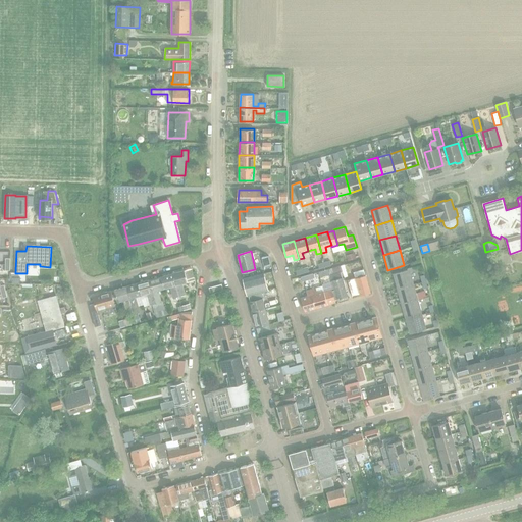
[(355,253),(346,255),(348,261),(356,259),(356,258),(358,257),(358,255),(356,256),(355,253)]
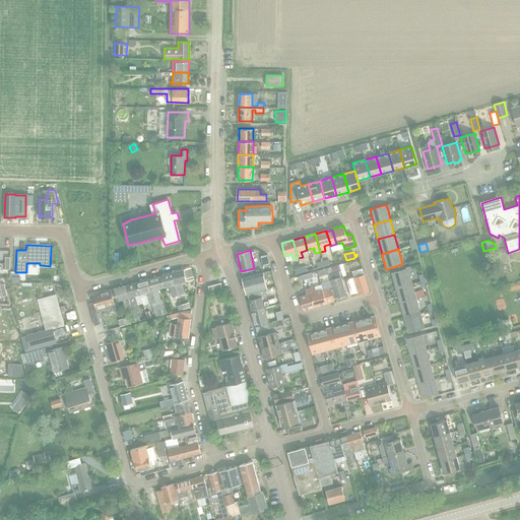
[(266,255),(260,257),(263,266),(268,264),(269,264),(267,255),(266,255)]
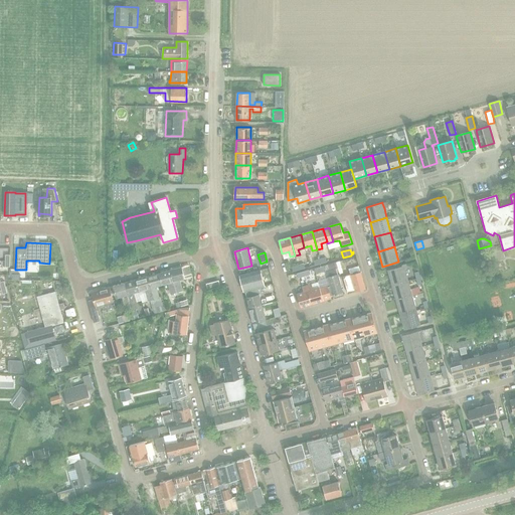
[(343,293),(336,269),(338,269),(336,263),(325,266),(326,271),(331,287),(328,288),(328,286),(327,287),(330,299),(331,299),(331,297),(343,293)]
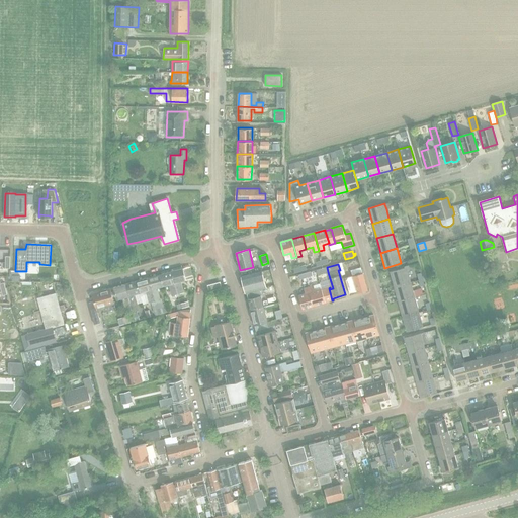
[(394,286),(410,281),(407,270),(411,269),(410,265),(404,267),(405,268),(390,272),(394,286)]
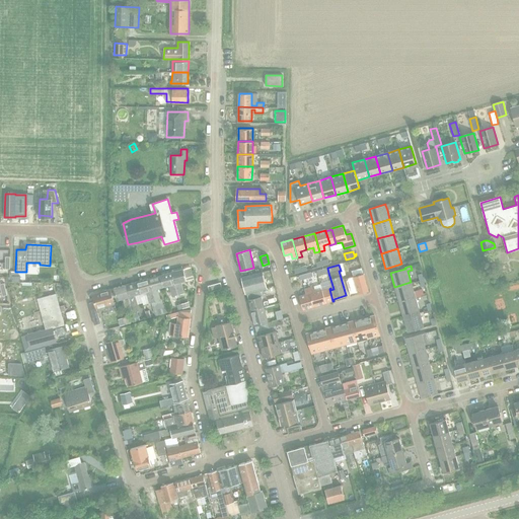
[(171,272),(178,297),(180,296),(179,295),(183,294),(180,283),(187,281),(186,278),(193,276),(191,268),(183,270),(182,269),(171,272)]
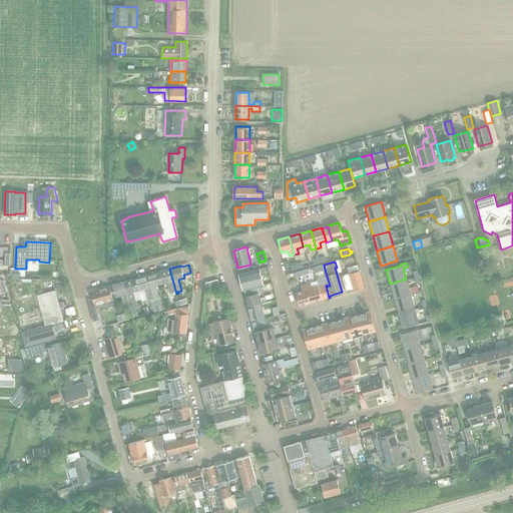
[(324,265),(313,268),(314,273),(325,270),(324,265)]
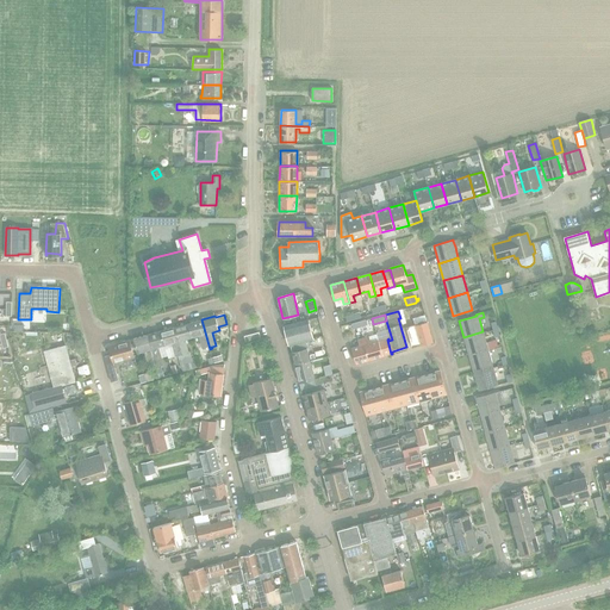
[(207,350),(210,349),(201,319),(188,323),(192,338),(198,336),(201,349),(206,348),(207,350)]
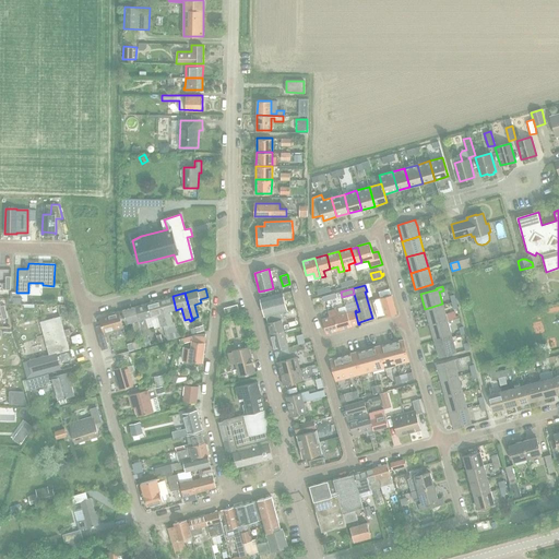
[(265,316),(280,312),(286,310),(282,294),(261,299),(265,316)]
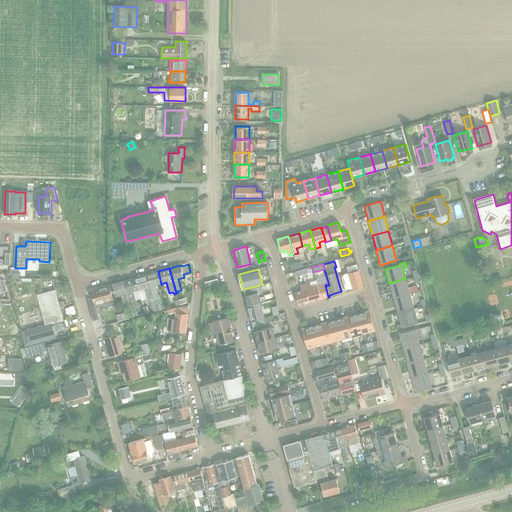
[(346,292),(363,287),(358,270),(349,273),(341,275),(346,292)]
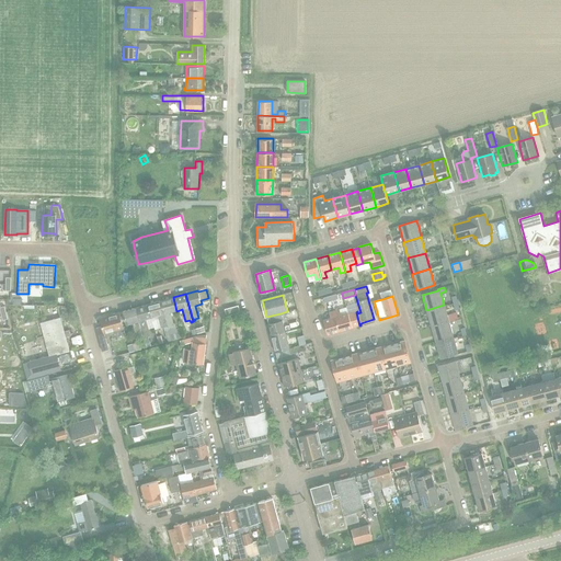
[(170,312),(176,311),(173,297),(160,301),(168,329),(171,340),(181,338),(176,333),(174,324),(173,324),(170,312)]
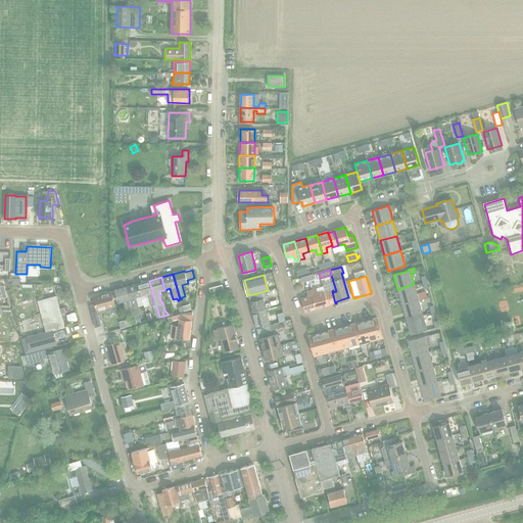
[(159,317),(156,306),(149,281),(138,284),(141,296),(147,295),(150,305),(152,304),(155,317),(157,319),(159,318),(159,317)]
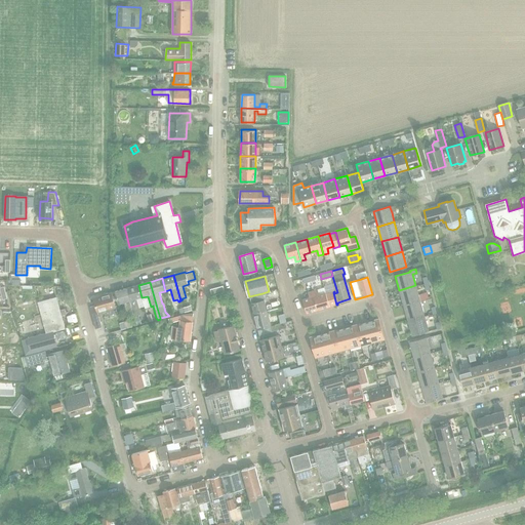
[(136,299),(142,297),(138,285),(127,288),(134,314),(137,325),(142,324),(139,315),(140,315),(136,299)]
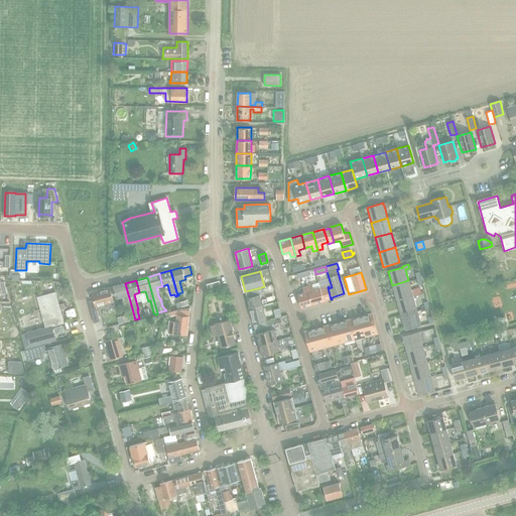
[(396,300),(413,295),(408,280),(392,285),(396,300)]
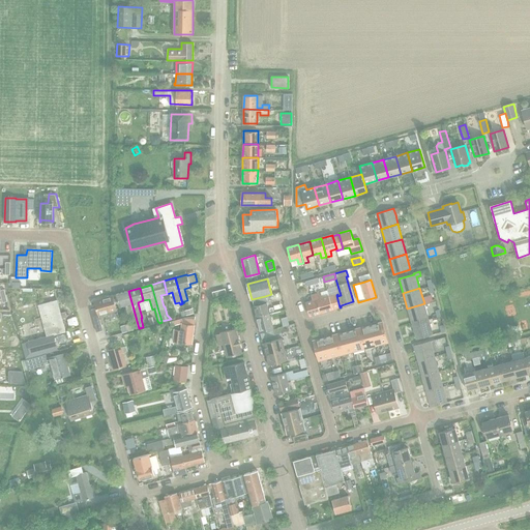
[(133,318),(136,317),(128,291),(116,294),(120,306),(125,305),(128,316),(131,315),(133,318)]
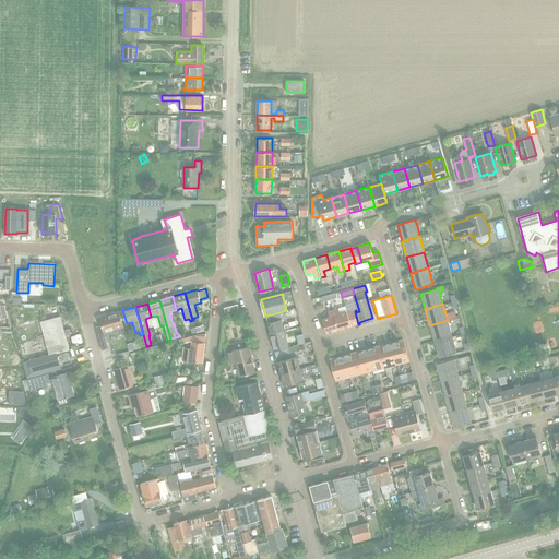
[(343,329),(339,314),(337,309),(328,311),(329,317),(322,319),(326,333),(343,329)]
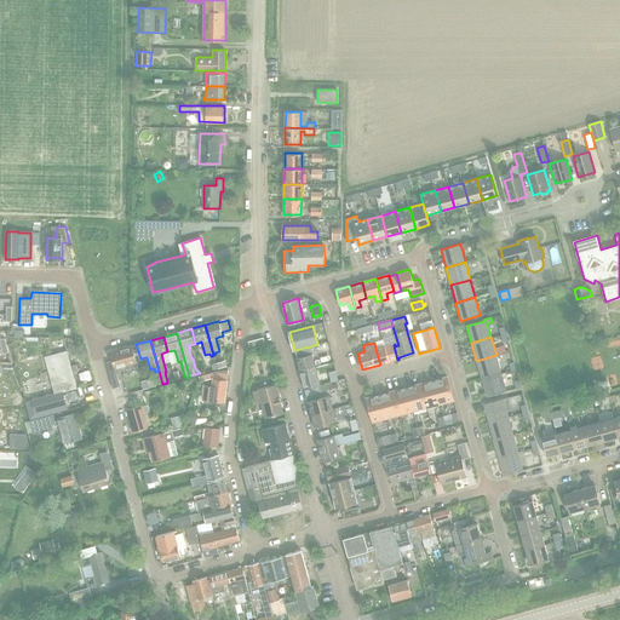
[(374,343),(375,349),(380,365),(389,362),(385,348),(384,346),(377,349),(374,343)]
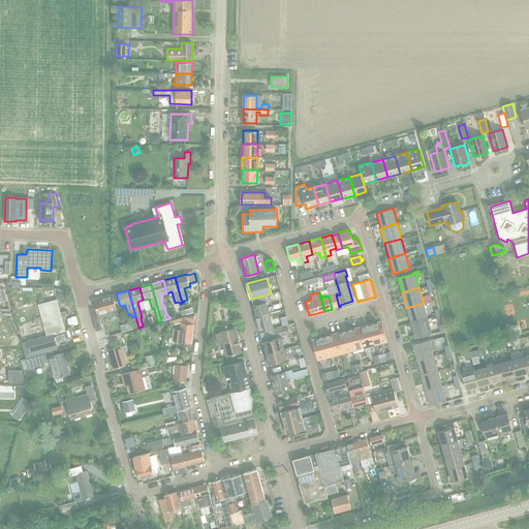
[(96,308),(90,309),(96,332),(102,330),(98,315),(117,310),(112,294),(94,300),(96,308)]
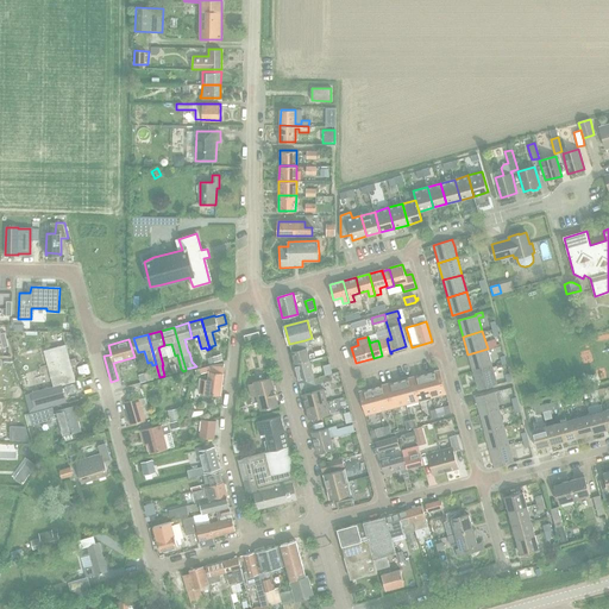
[(390,353),(387,339),(378,341),(382,356),(390,353)]
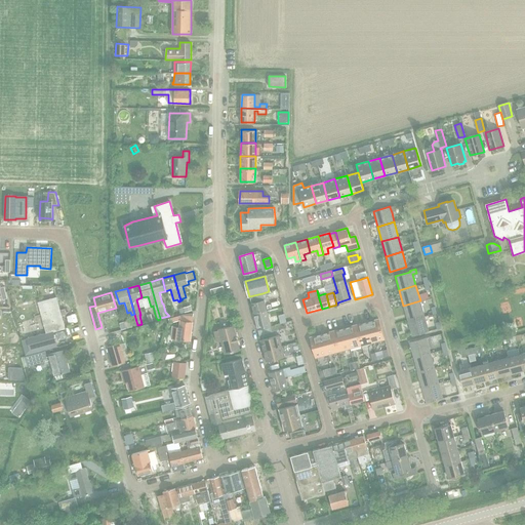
[(253,314),(267,310),(263,293),(249,296),(251,304),(253,314)]
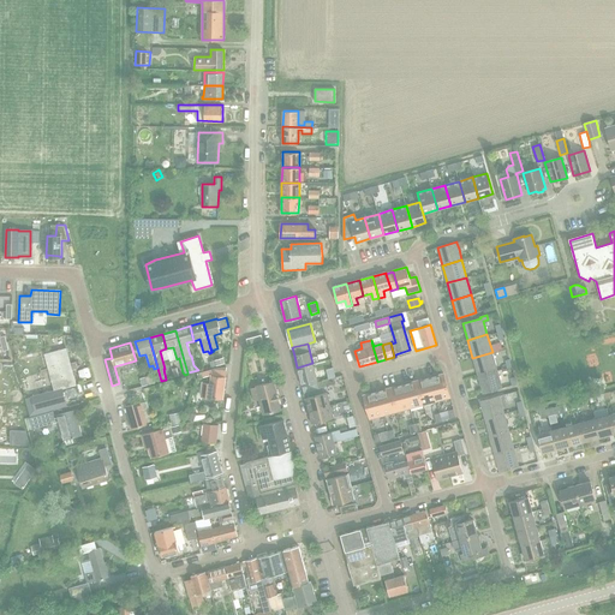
[(48,393),(31,398),(35,410),(65,401),(61,389),(77,386),(72,369),(76,369),(77,366),(76,363),(75,362),(70,363),(66,348),(45,354),(54,392),(48,393)]
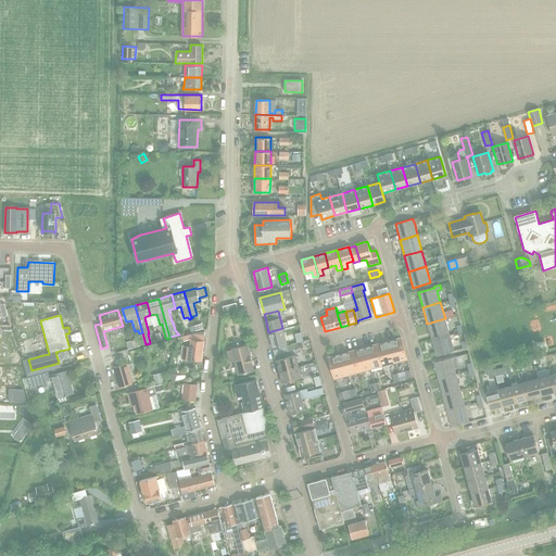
[(432,339),(450,335),(445,318),(427,324),(432,339)]
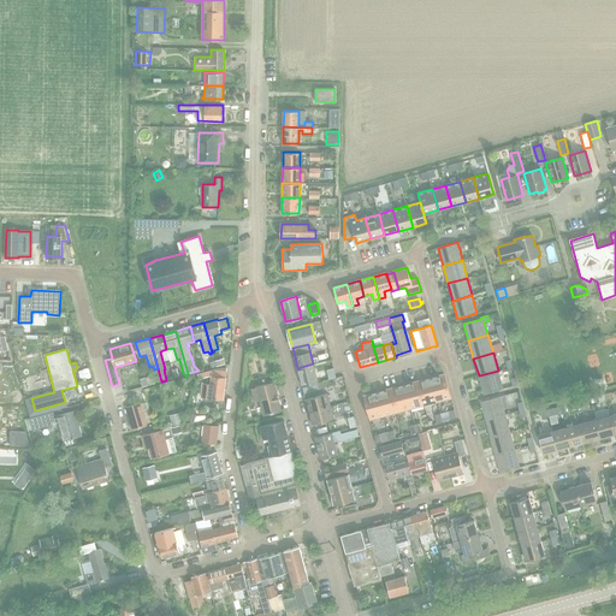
[(302,386),(318,383),(313,363),(297,368),(302,386)]
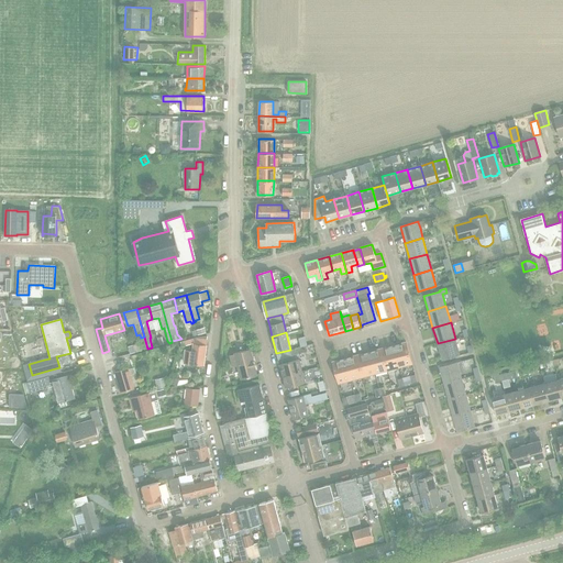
[(206,345),(207,339),(207,337),(195,338),(180,342),(181,346),(194,344),(192,353),(186,352),(184,363),(203,365),(206,345)]
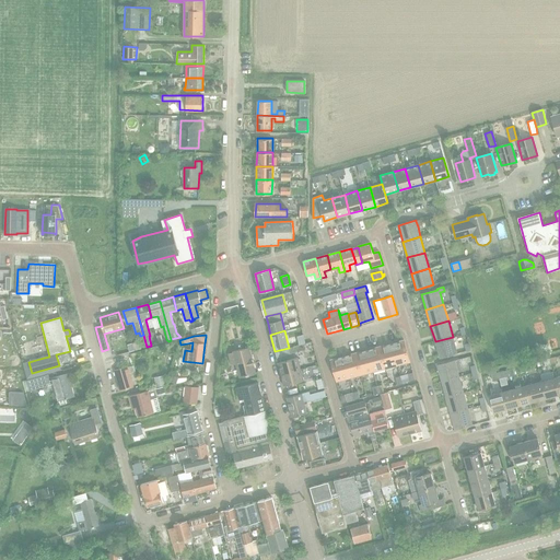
[(453,337),(435,341),(440,359),(457,353),(453,337)]
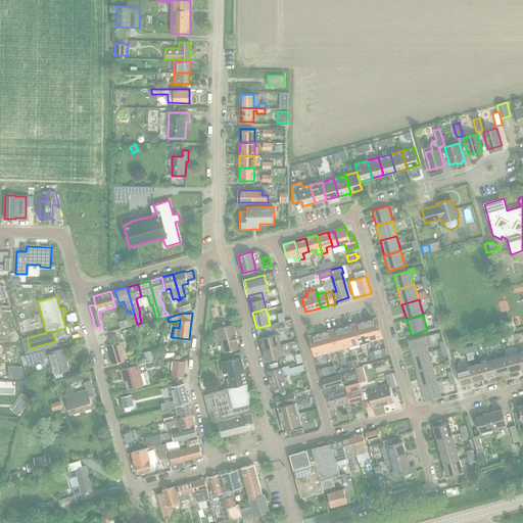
[(132,326),(130,318),(123,320),(126,328),(132,326)]
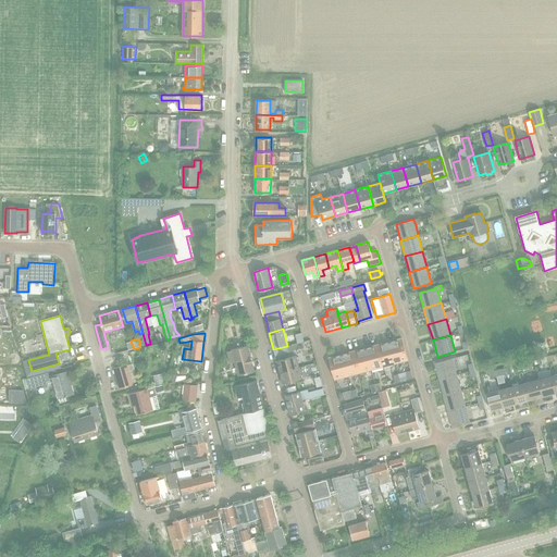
[(395,363),(408,360),(403,339),(390,343),(395,363)]
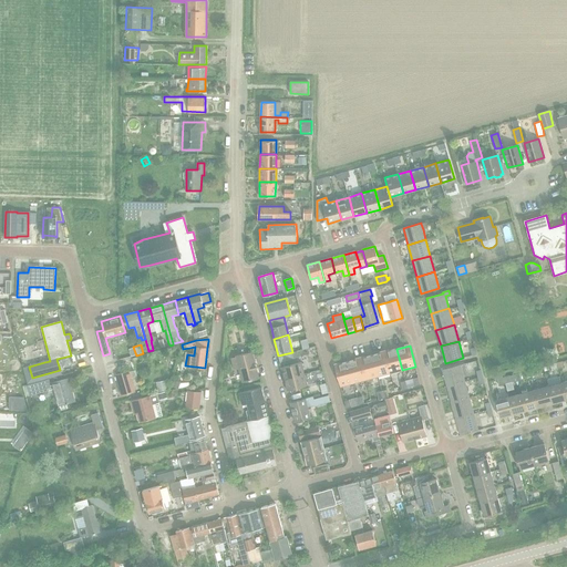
[(390,373),(402,370),(397,349),(384,352),(390,373)]
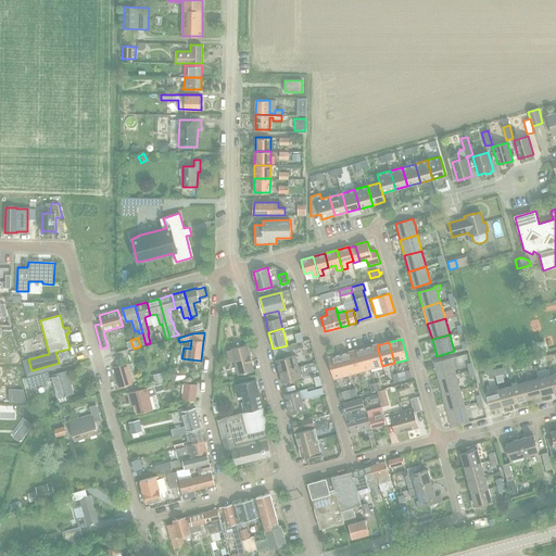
[(275,355),(292,351),(290,344),(287,345),(273,349),(275,355)]
